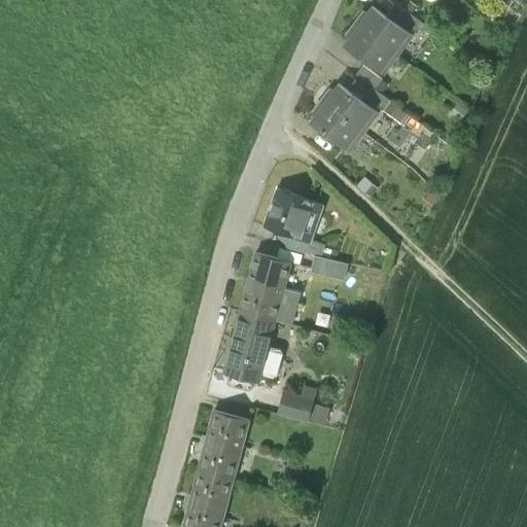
[(413,36),(373,5),(367,12),(364,10),(355,23),(398,55),(413,36)]
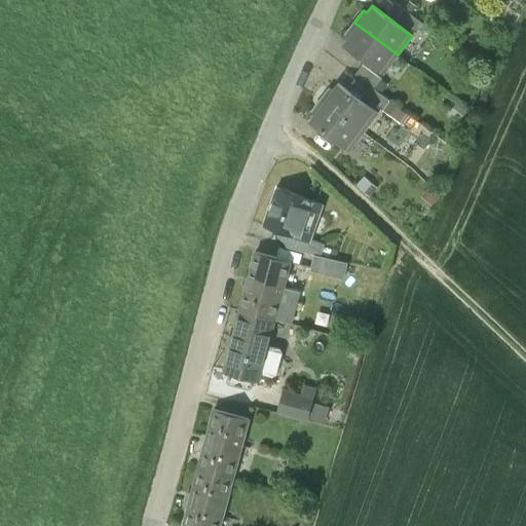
[(424,23),(404,8),(397,19),(416,33),(424,23)]
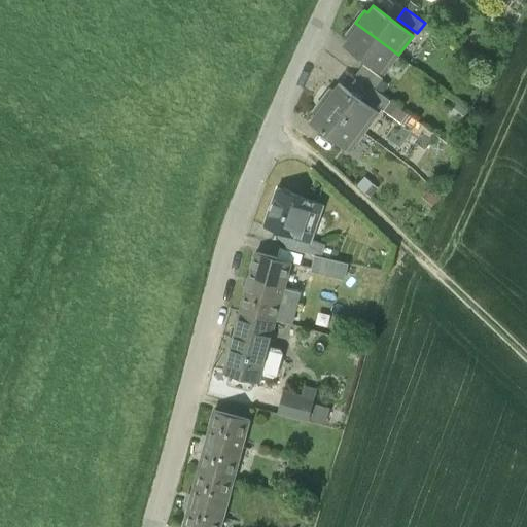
[(398,55),(355,23),(346,34),(349,37),(344,44),(384,74),(398,55)]
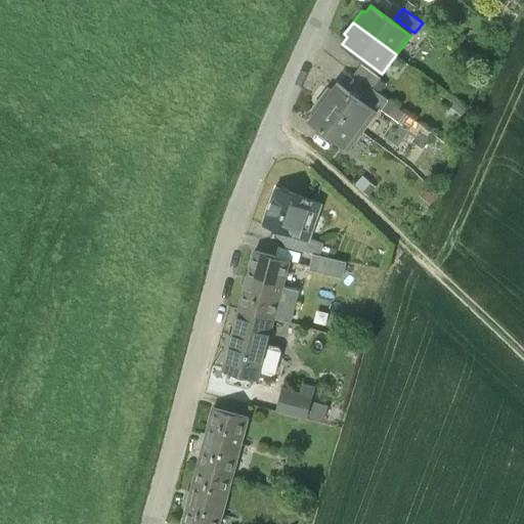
[(381,79),(361,64),(354,74),(368,85),(374,88),(381,79)]
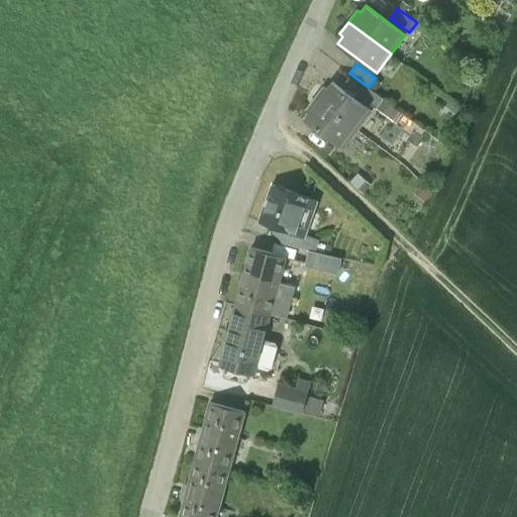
[(372,111),(332,82),(327,89),(324,87),(315,98),(357,129),(372,111)]
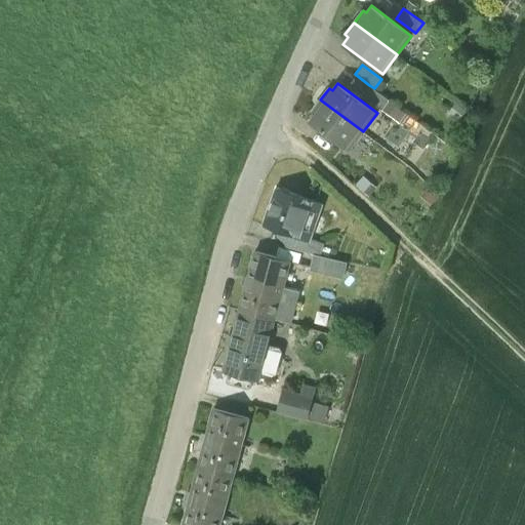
[(374,88),(369,85),(362,95),(382,110),(390,101),(374,88)]
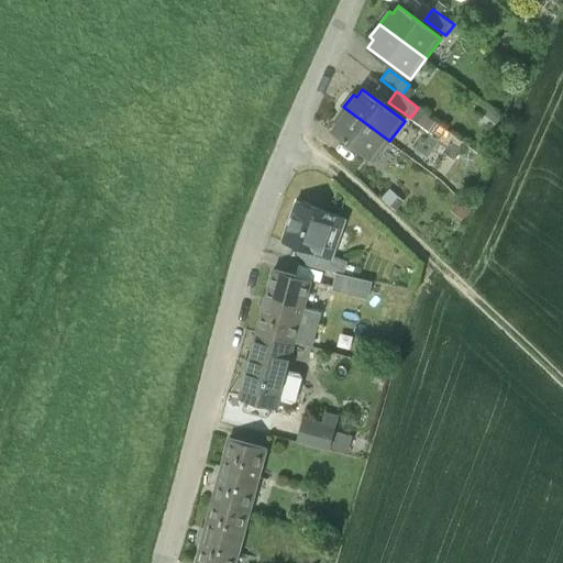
[(389,141),(343,107),(334,119),(338,122),(331,130),(374,162),(389,141)]
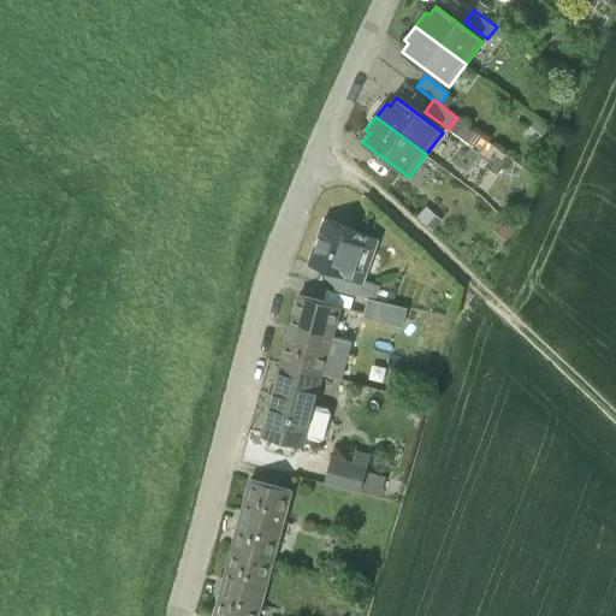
[(379,240),(324,220),(308,265),(347,278),(348,276),(365,280),(379,240)]
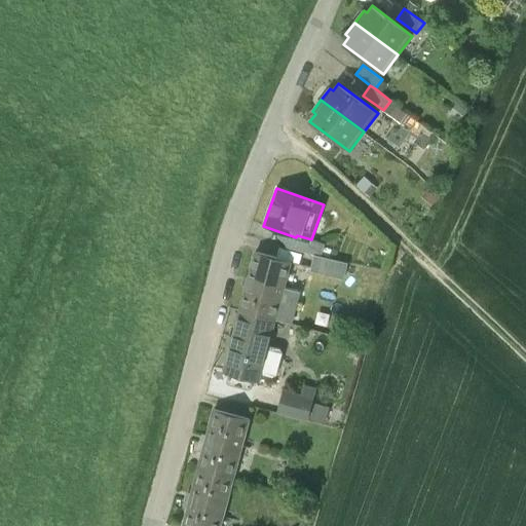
[(311,239),(297,235),(296,237),(292,249),(314,255),(320,256),(324,242),(311,239)]
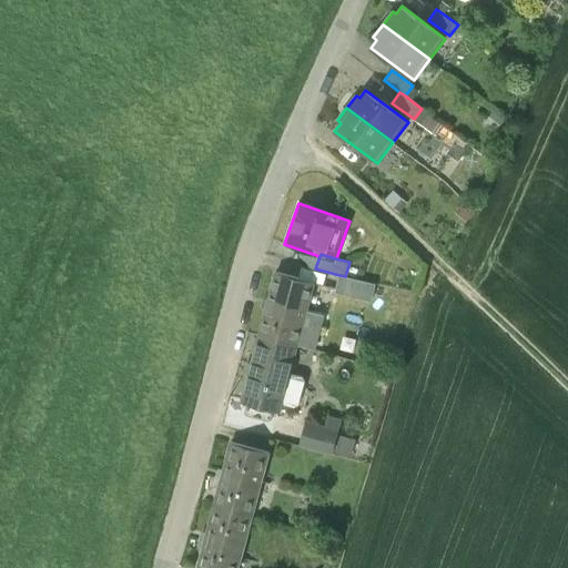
[(314,282),(275,272),(259,335),(297,345),(314,282)]
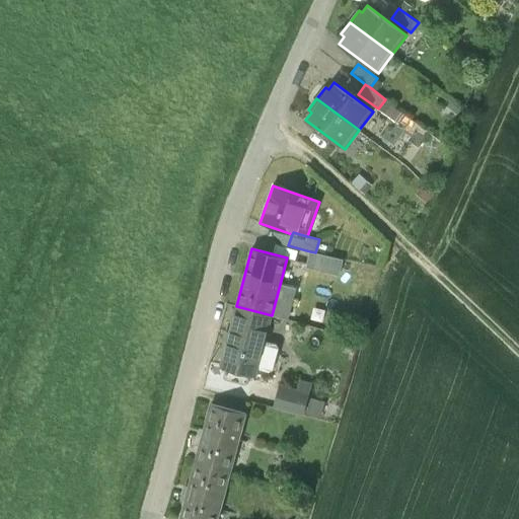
[(315,252),(310,251),(306,268),(339,276),(343,260),(315,252)]
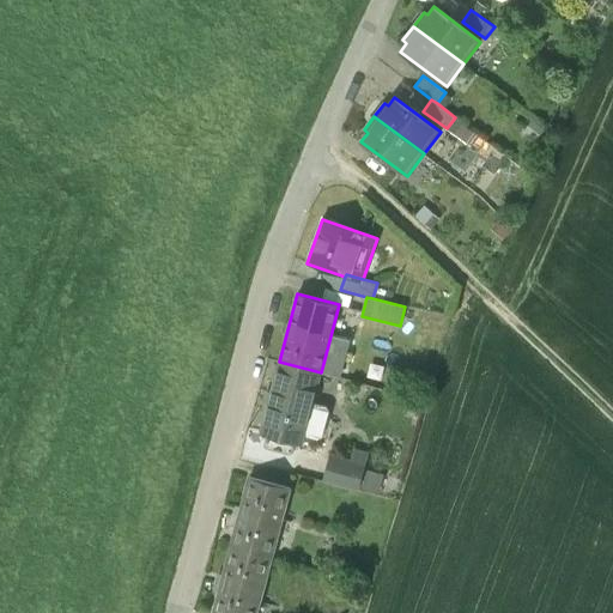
[(279,362),(261,431),(267,434),(265,444),(266,448),(290,454),(293,453),(296,441),(303,443),(305,435),(319,438),(322,436),(329,411),(327,406),(314,402),(321,374),(321,372),(279,362)]
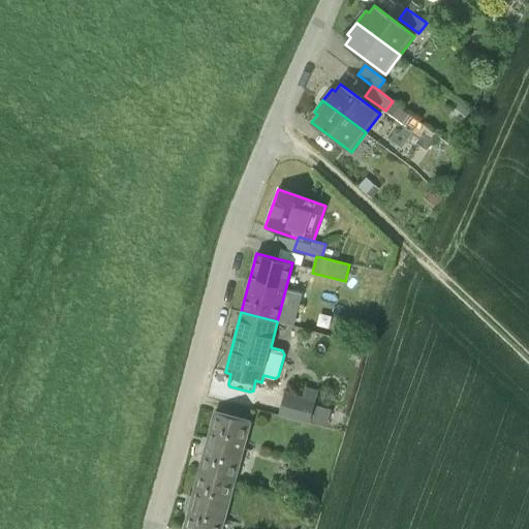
[(313,401),(287,394),(281,415),(307,423),(313,401)]
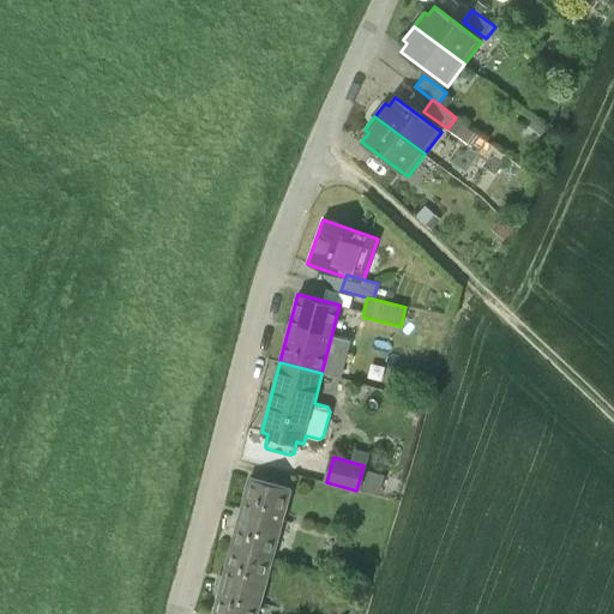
[(290,488),(250,477),(232,547),(272,558),(290,488)]
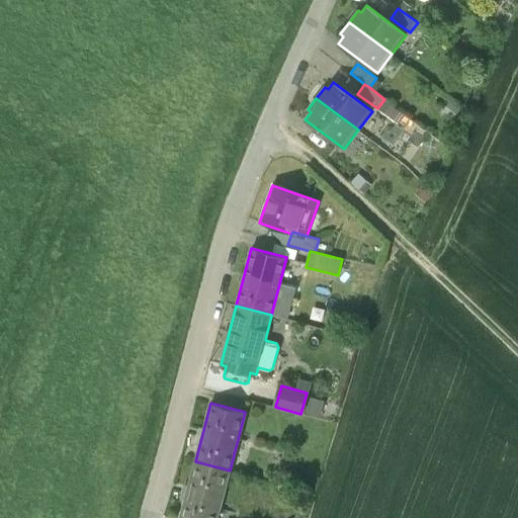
[(217,517),(230,470),(195,461),(179,517),(217,517)]
